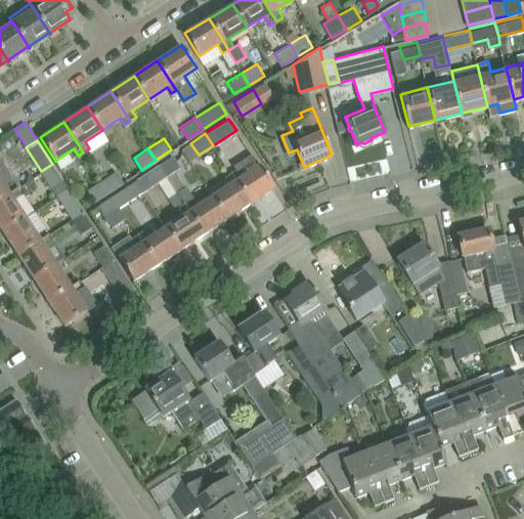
[(230,172),(250,202),(274,186),(263,169),(259,164),(251,150),(231,164),(235,169),(230,172)]
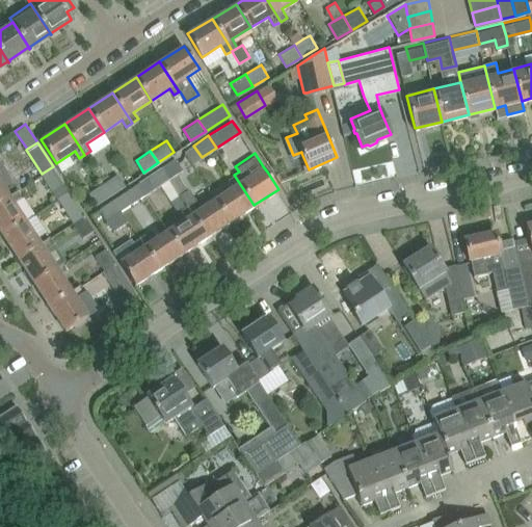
[(168,179),(184,168),(176,156),(160,166),(168,179)]
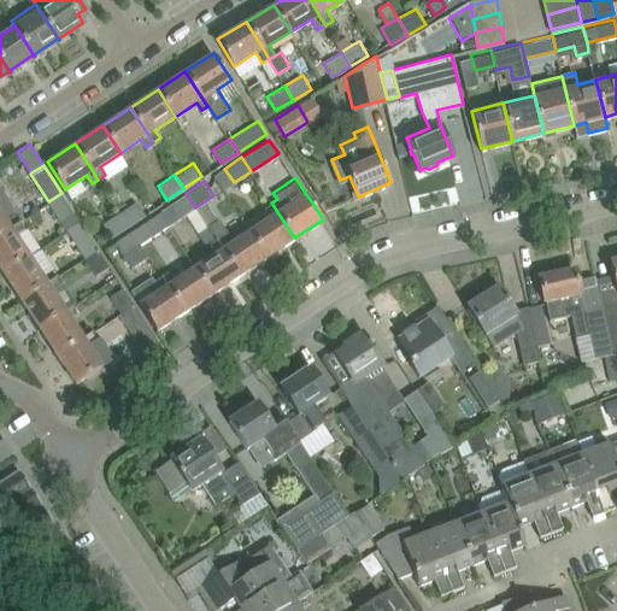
[(68,229),(80,221),(62,193),(48,201),(68,229)]
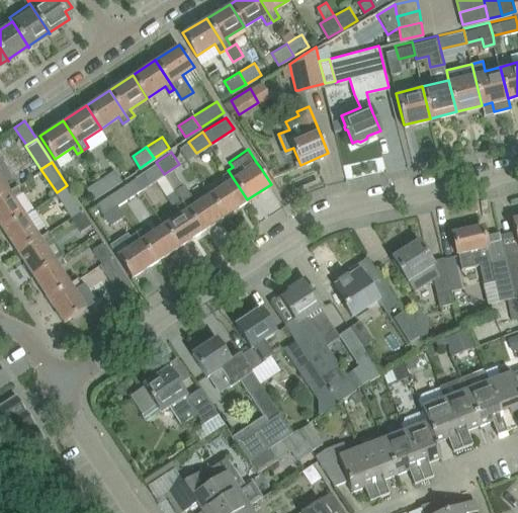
[(156,162),(134,177),(141,189),(164,174),(156,162)]
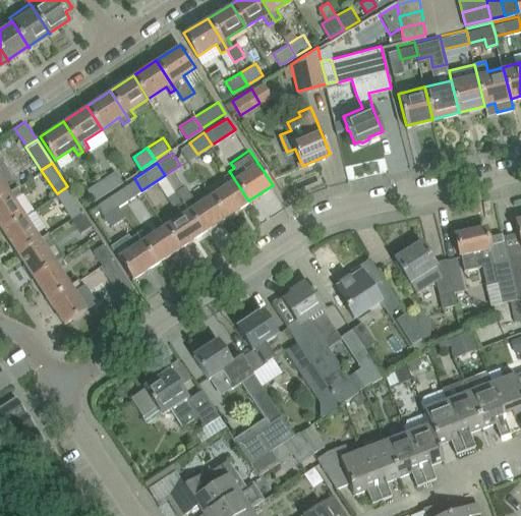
[(115,169),(101,178),(108,190),(122,180),(115,169)]
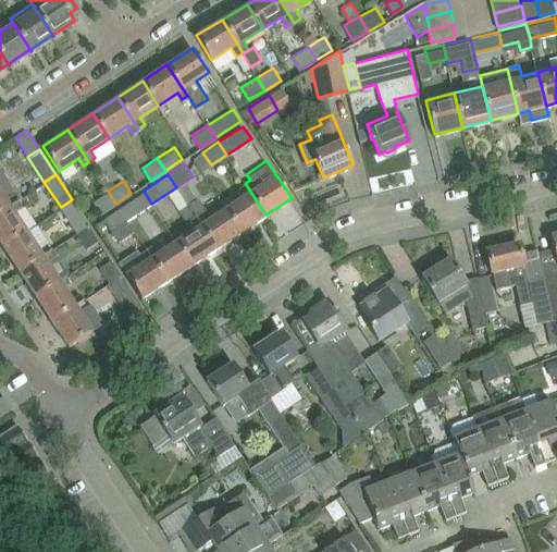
[(239,187),(245,195),(225,208),(240,231),(265,215),(245,183),(239,187)]
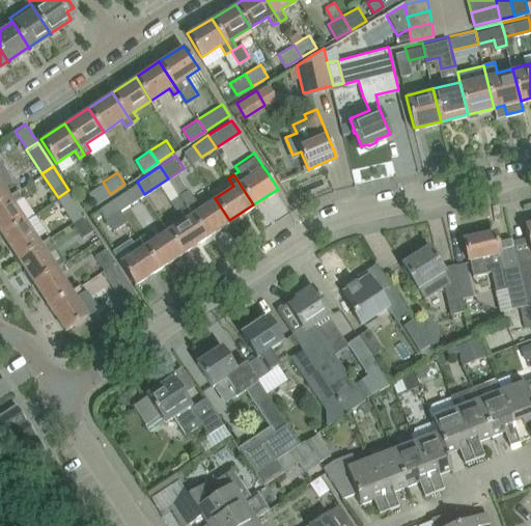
[(5,189),(0,182),(0,200),(8,195),(18,189),(14,184),(5,189)]
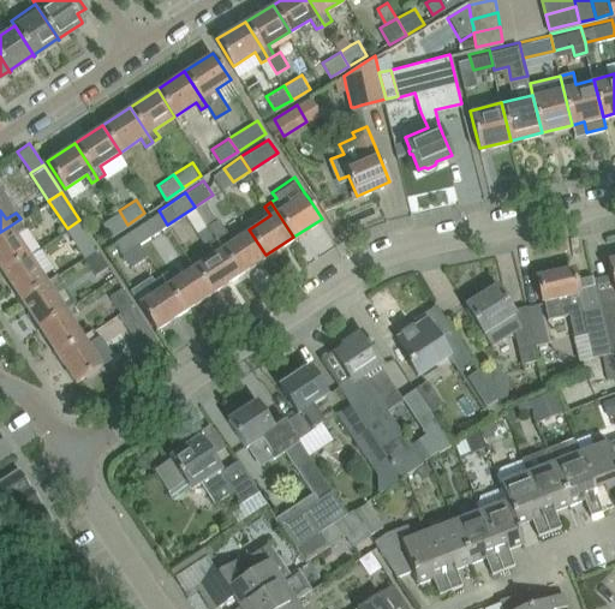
[(112,236),(127,225),(119,210),(102,221),(112,236)]
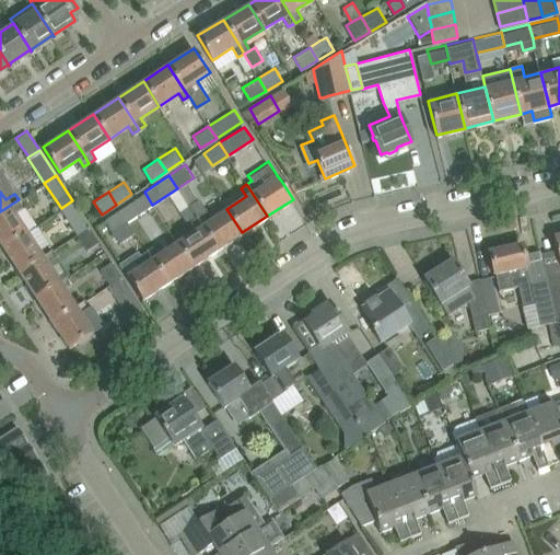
[(148,208),(152,205),(144,192),(119,208),(127,220),(148,208)]
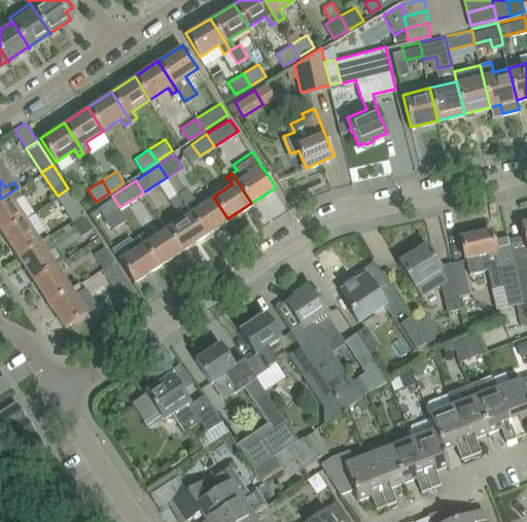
[(227,218),(213,197),(196,208),(190,200),(195,198),(187,186),(177,193),(182,201),(189,212),(205,234),(227,218)]
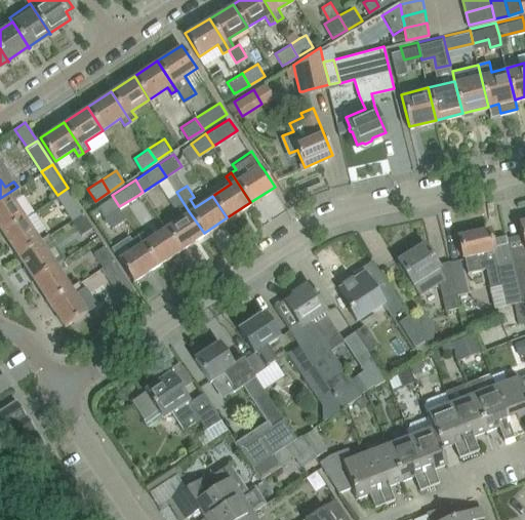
[(17,187),(0,198),(0,227),(2,231),(24,216),(12,199),(22,193),(17,187)]
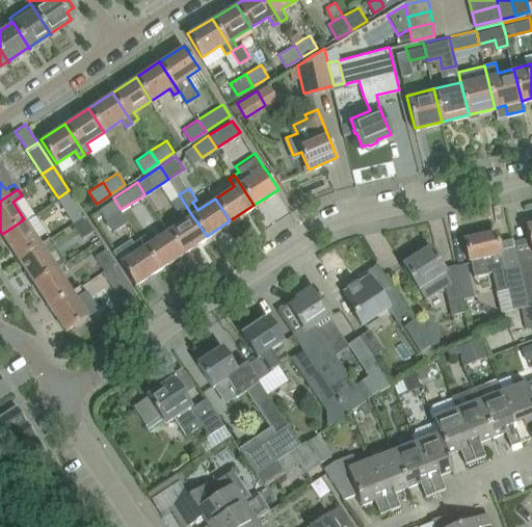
[(179,194),(170,200),(175,206),(177,205),(178,207),(179,207),(184,203),(179,194)]
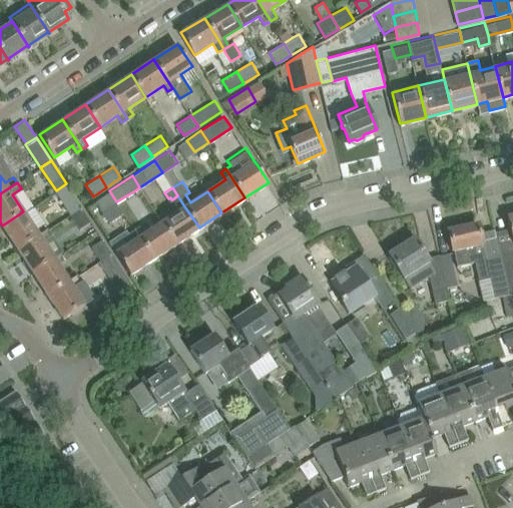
[(109,190),(94,200),(102,211),(108,220),(122,211),(116,201),(109,190)]
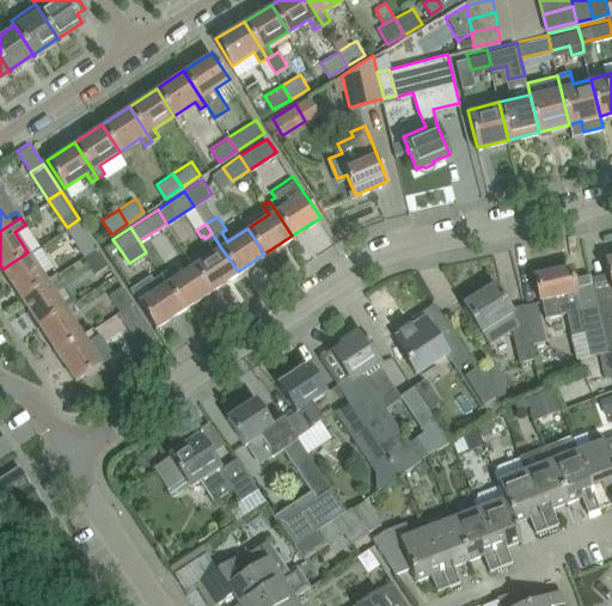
[(85,228),(73,237),(84,255),(97,245),(85,228)]
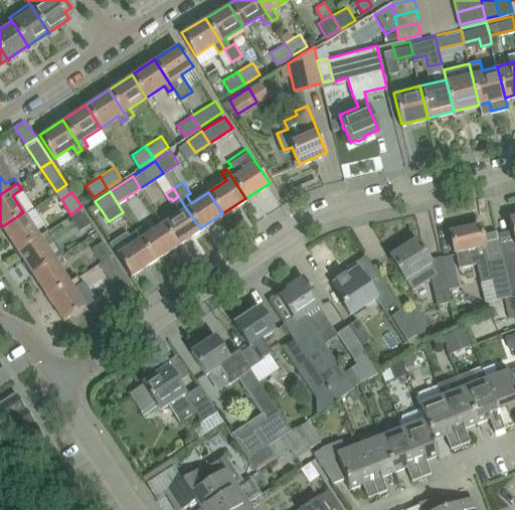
[(163,222),(177,243),(200,228),(185,207),(178,196),(173,200),(180,210),(163,222)]
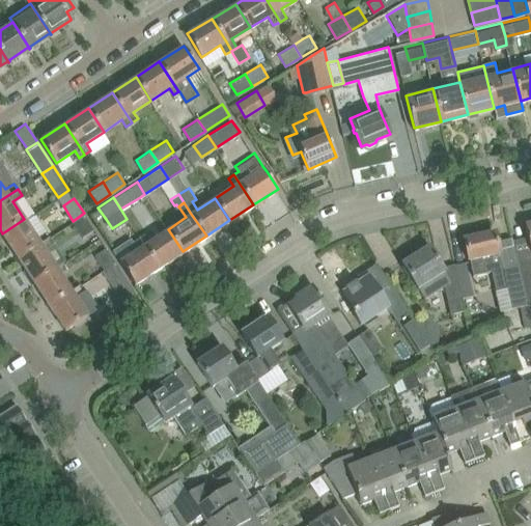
[(84,213),(73,221),(82,234),(93,227),(84,213)]
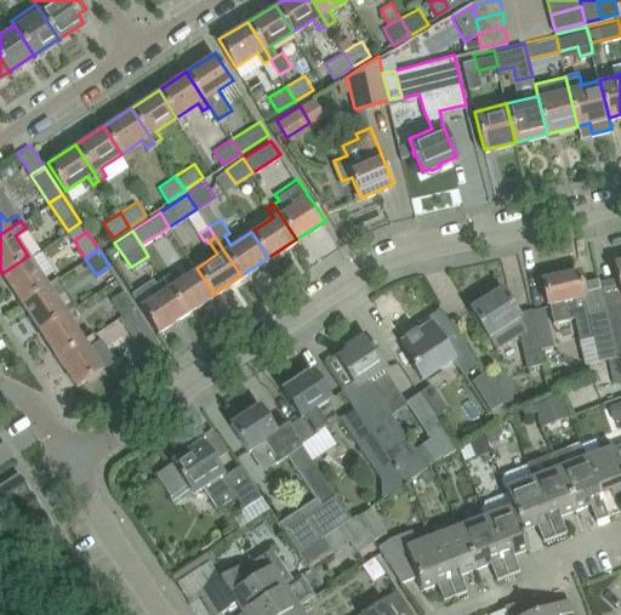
[(52,271),(43,277),(28,256),(3,273),(21,301),(57,277),(52,271)]
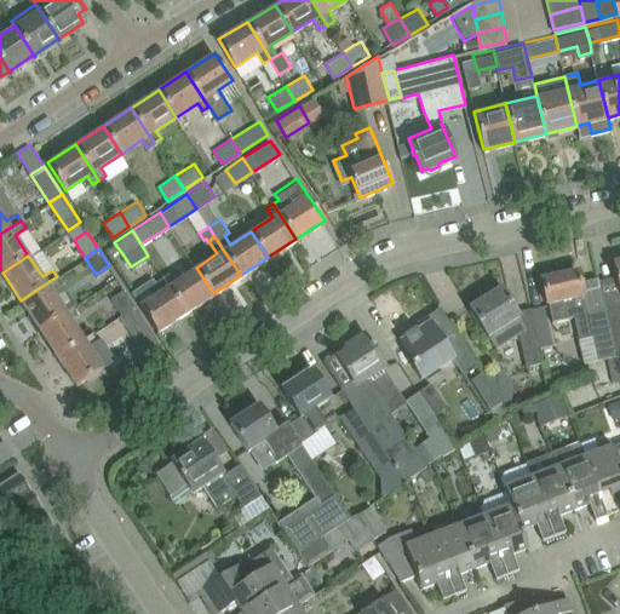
[(162,276),(168,286),(185,311),(213,293),(196,268),(176,281),(170,271),(162,276)]
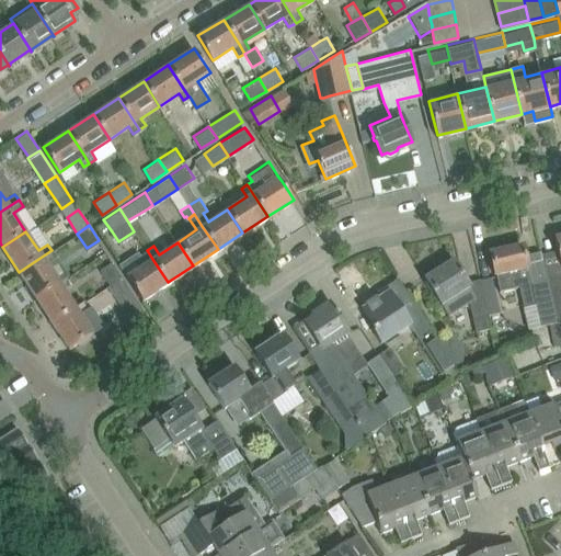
[(559,319),(547,278),(541,249),(525,253),(522,242),(490,250),(499,290),(519,285),(523,305),(536,303),(540,325),(559,320),(559,319)]
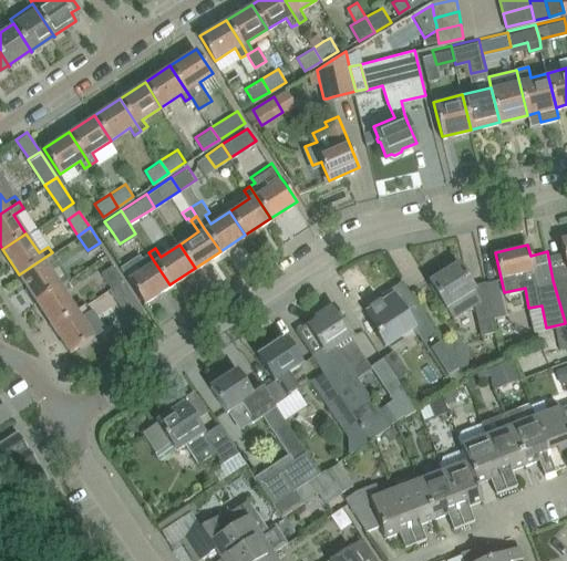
[(19,274),(35,299),(59,283),(47,265),(55,259),(52,252),(19,274)]
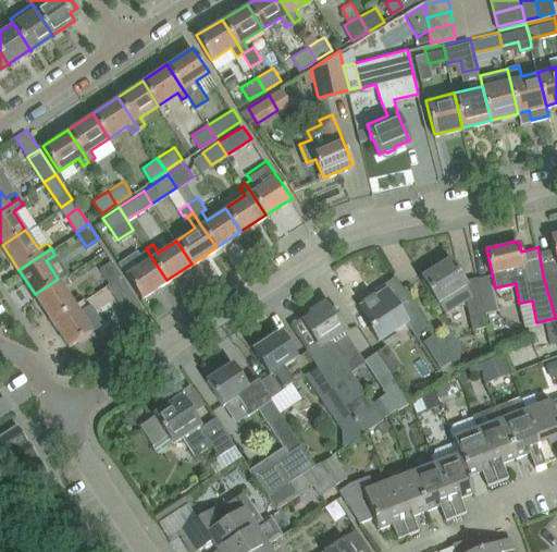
[(141,297),(166,280),(151,257),(146,248),(139,253),(145,261),(125,273),(141,297)]
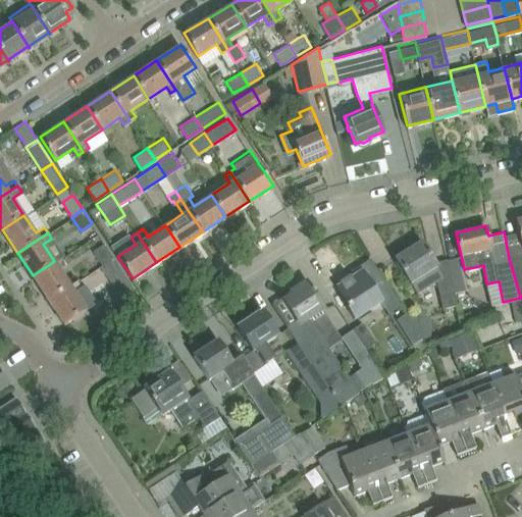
[(403,268),(411,281),(417,292),(436,279),(444,307),(458,303),(447,258),(434,261),(421,241),(396,257),(398,260),(396,260),(402,269),(403,268)]
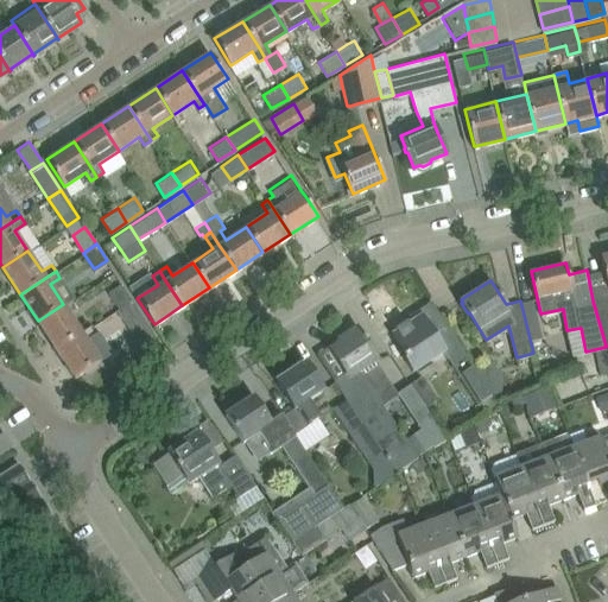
[(120,306),(132,298),(121,282),(109,290),(120,306)]
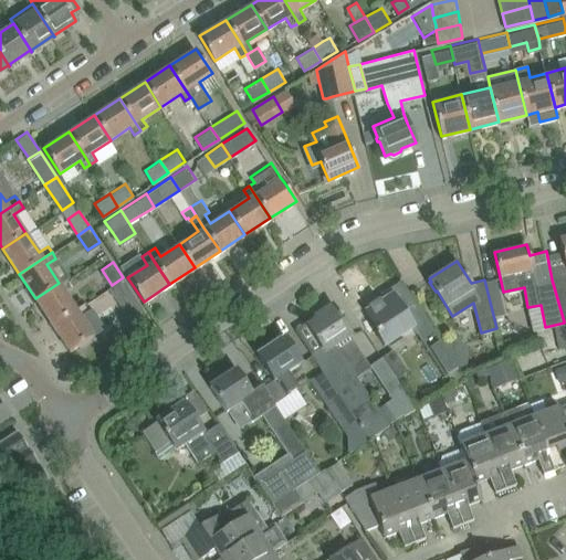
[(123,277),(112,285),(113,286),(109,288),(126,313),(139,304),(123,277)]
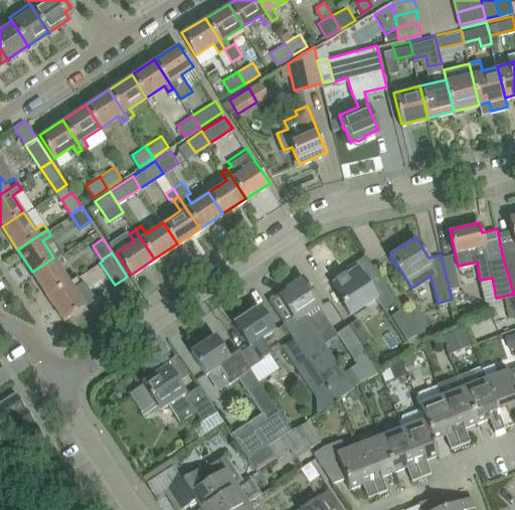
[(514,255),(514,252),(504,255),(513,293),(514,292),(514,255)]
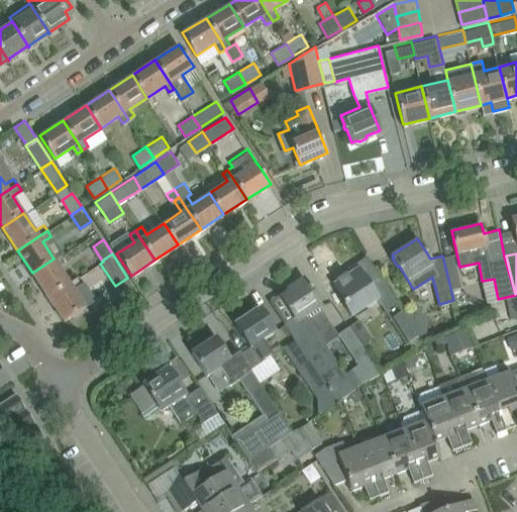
[(336,280),(334,282),(345,300),(342,301),(350,314),(377,297),(380,294),(388,306),(384,309),(407,343),(408,342),(419,335),(419,334),(405,312),(367,254),(352,264),(353,265),(347,269),(349,272),(347,273),(346,272),(345,272),(346,274),(337,280),(336,278),(335,279),(336,280)]
